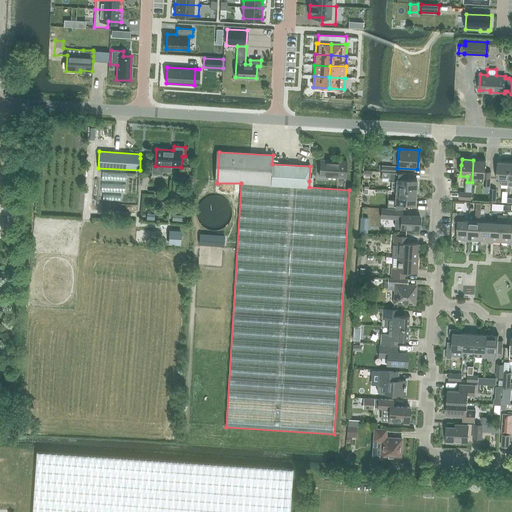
[(320,177),(346,178),(347,162),(321,160),(320,177)]
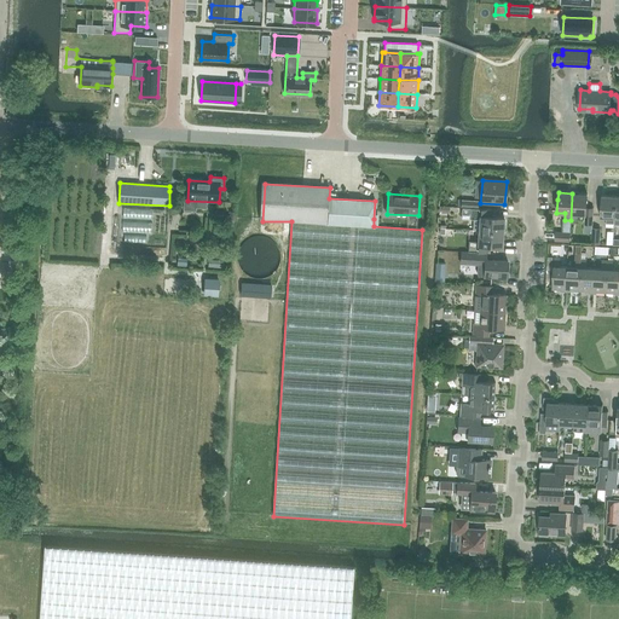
[(572,194),(571,220),(577,220),(578,214),(585,215),(584,224),(591,225),(593,208),(586,208),(588,195),(572,194)]
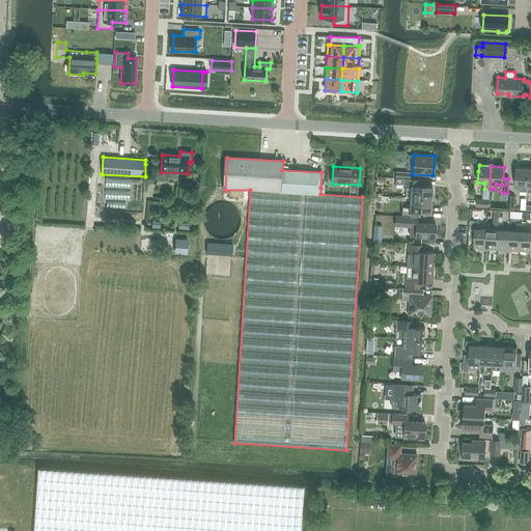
[(520,191),(527,192),(528,168),(515,167),(515,174),(514,187),(520,187),(520,191)]
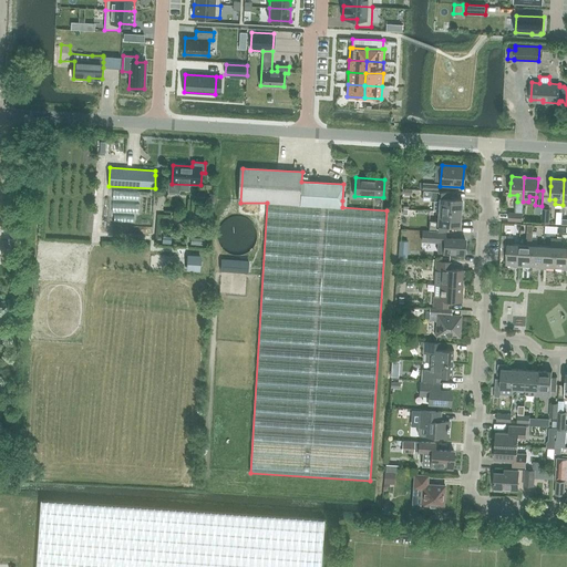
[(439,200),(439,212),(460,213),(461,209),(463,209),(463,203),(461,202),(461,199),(462,199),(449,198),(449,192),(437,191),(423,189),(422,196),(431,197),(430,200),(439,200)]
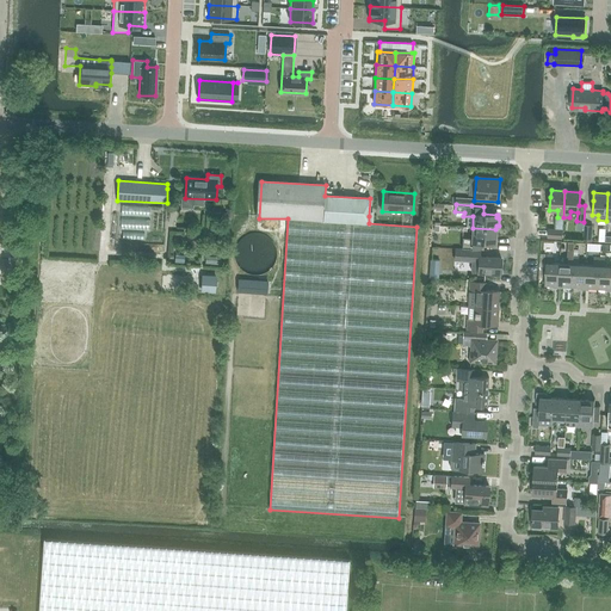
[(495,229),(473,228),(471,239),(462,238),(462,248),(481,250),(482,242),(495,244),(495,242),(495,229)]
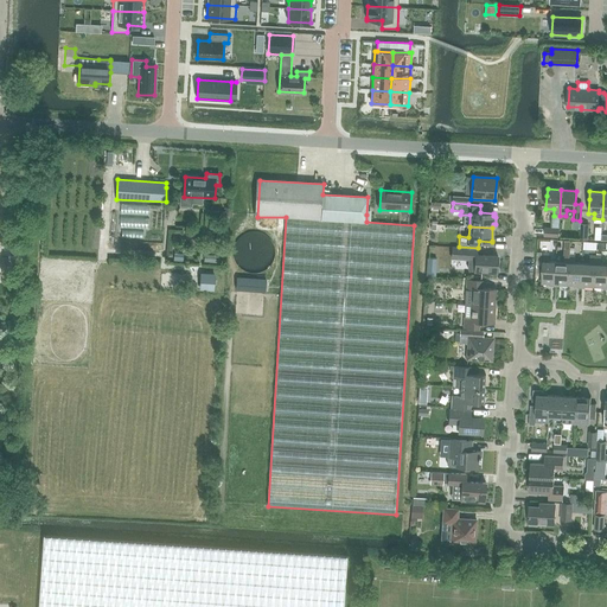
[(272,253),(272,251),(272,249),(270,244),(268,241),(267,238),(263,236),(261,235),(257,232),(254,232),(250,232),(246,234),(242,235),(238,237),(236,240),(234,244),(232,248),(232,251),(232,255),(232,259),(235,262),(237,266),(241,268),(243,269),(247,272),(250,272),(255,272),(259,270),(262,269),(266,266),(268,263),(270,260),(272,257),(272,253)]
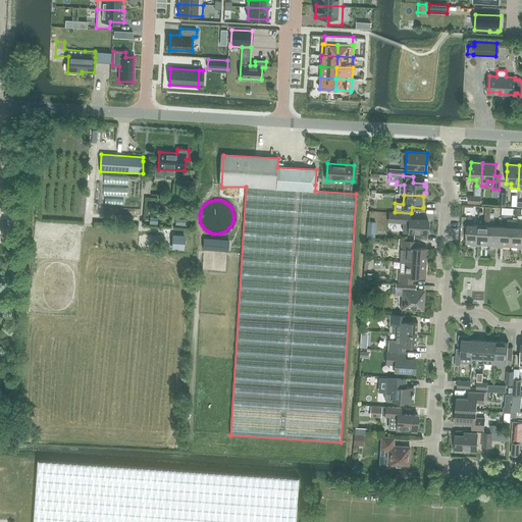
[(408,233),(427,235),(428,220),(410,219),(410,214),(388,213),(388,222),(403,223),(402,231),(404,232),(408,233)]
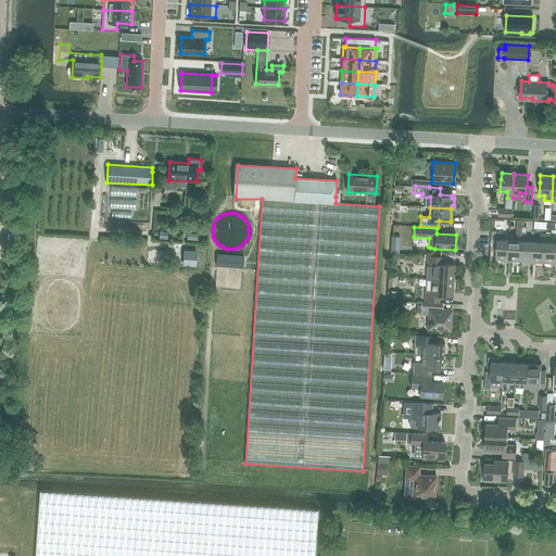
[(520,261),(522,234),(522,227),(518,227),(517,232),(517,240),(510,239),(508,262),(513,262),(513,261),(520,261)]
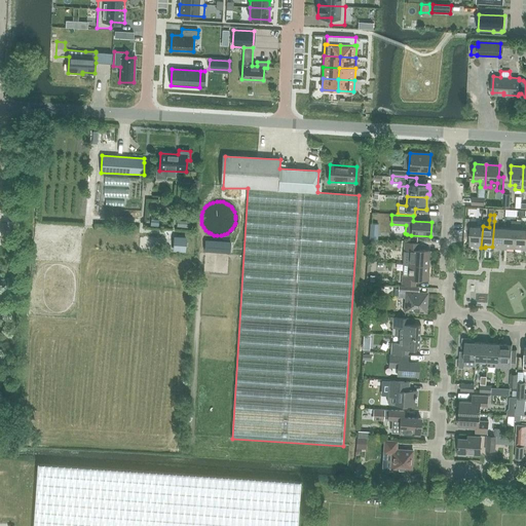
[(190,228),(191,220),(186,219),(186,221),(177,220),(177,228),(190,228)]
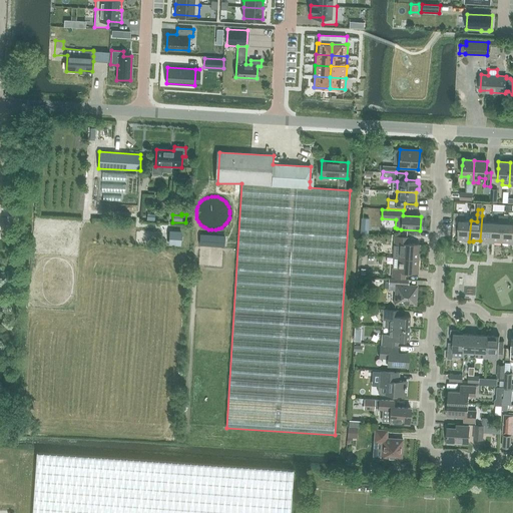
[(465,241),(469,241),(471,220),(464,220),(465,213),(460,213),(459,226),(458,239),(465,240),(465,241)]
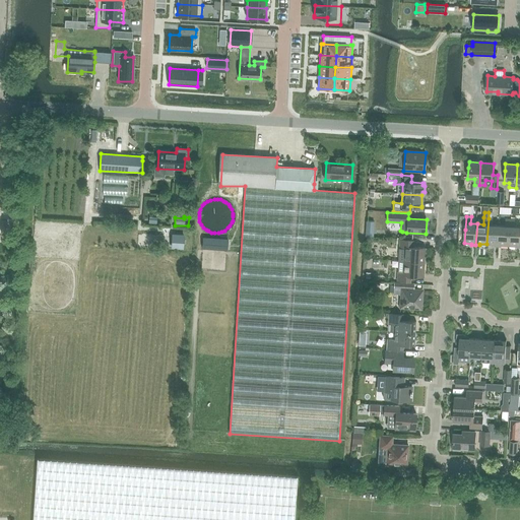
[(494,246),(498,246),(499,225),(493,225),(493,218),(489,218),(486,244),(494,245),(494,246)]
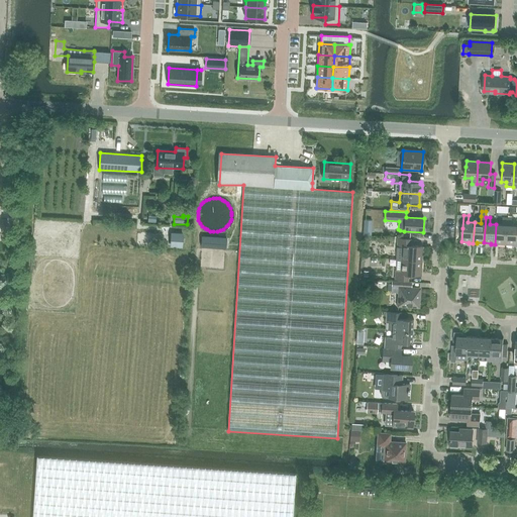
[(498,243),(506,244),(508,218),(503,218),(502,224),(496,224),(495,244),(498,245),(498,243)]
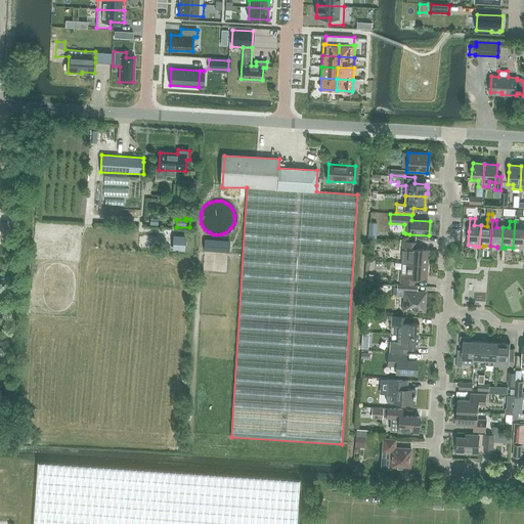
[(515,221),(513,248),(520,248),(520,250),(523,249),(523,228),(519,228),(519,221),(515,221)]
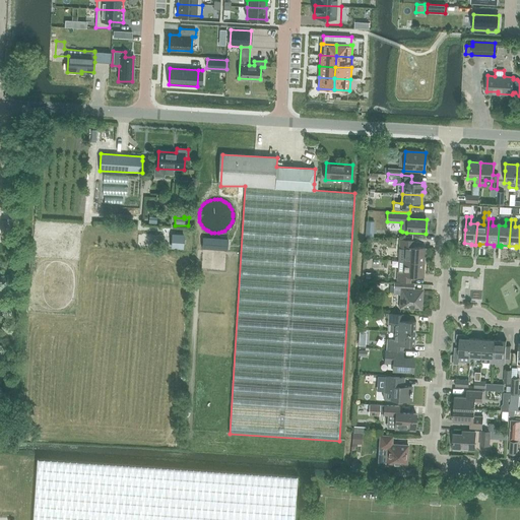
[(375,222),(367,221),(366,237),(374,238),(375,222)]
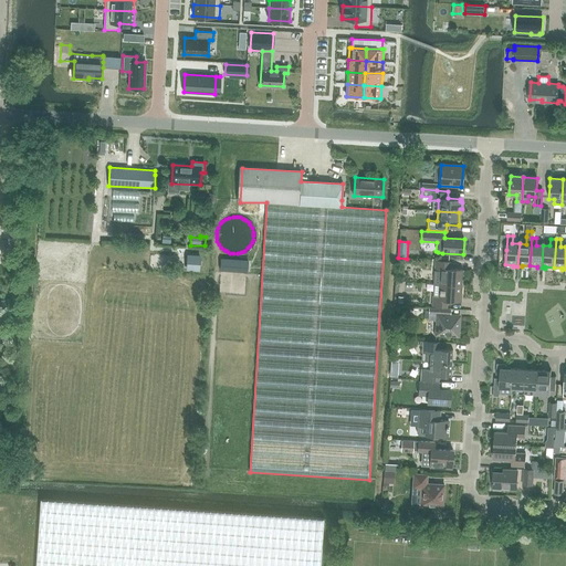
[(201,258),(188,258),(187,269),(200,269),(201,258)]
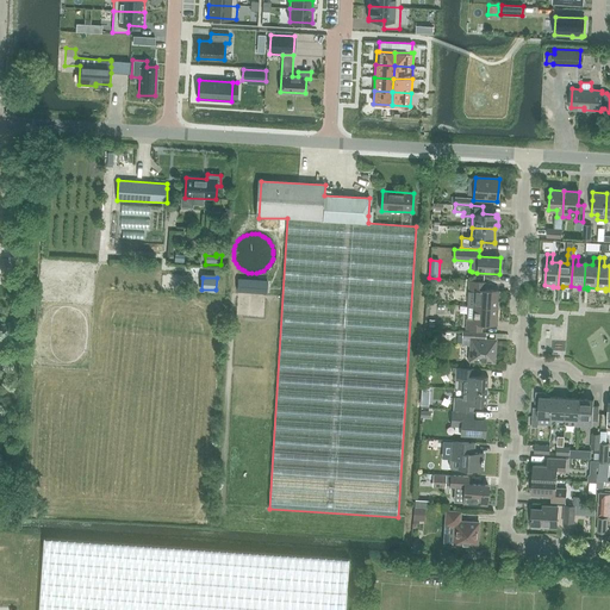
[(468,292),(467,306),(473,306),(497,307),(498,291),(484,290),(484,282),(470,281),(468,292)]
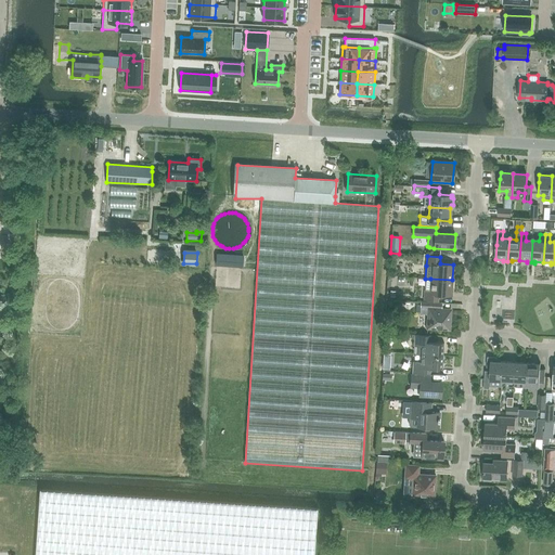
[(425,291),(424,300),(438,300),(438,295),(451,295),(452,280),(430,279),(430,292),(425,291)]
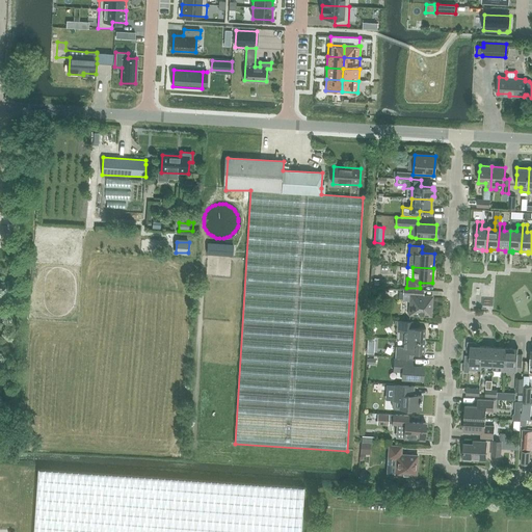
[(403,289),(403,295),(402,300),(410,301),(409,314),(430,316),(432,297),(423,296),(417,296),(418,290),(403,289)]
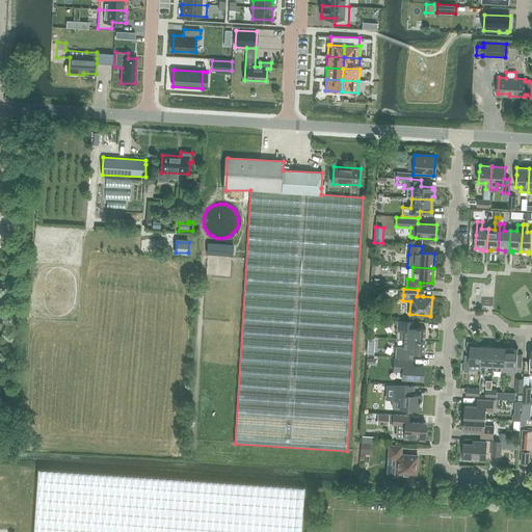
[(399,331),(399,339),(425,341),(426,328),(417,327),(415,327),(415,321),(411,321),(398,320),(397,331),(399,331)]
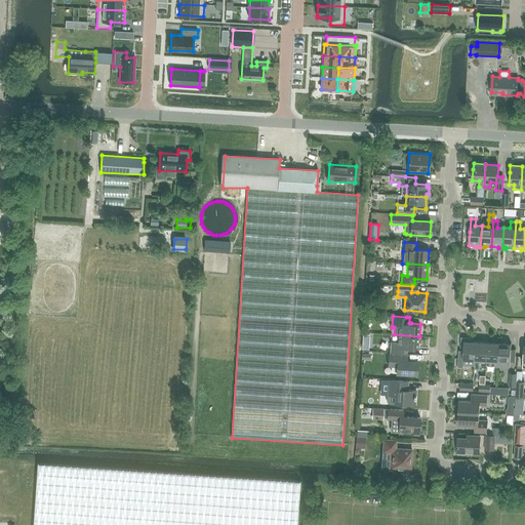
[(419,336),(394,334),(393,335),(398,335),(398,342),(391,341),(391,347),(390,353),(403,354),(404,348),(418,349),(419,336)]
